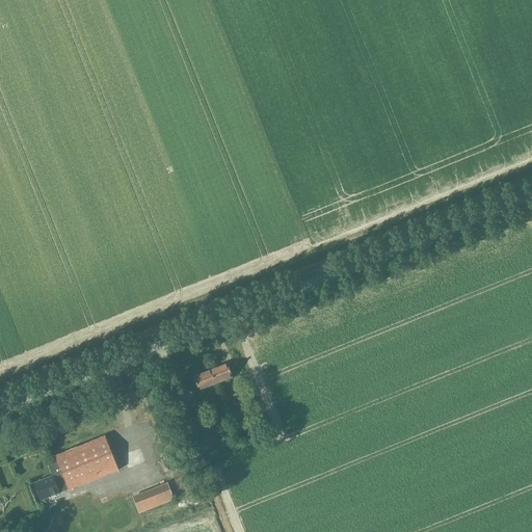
[(210,370),(215,383),(232,376),(227,364),(210,370)]
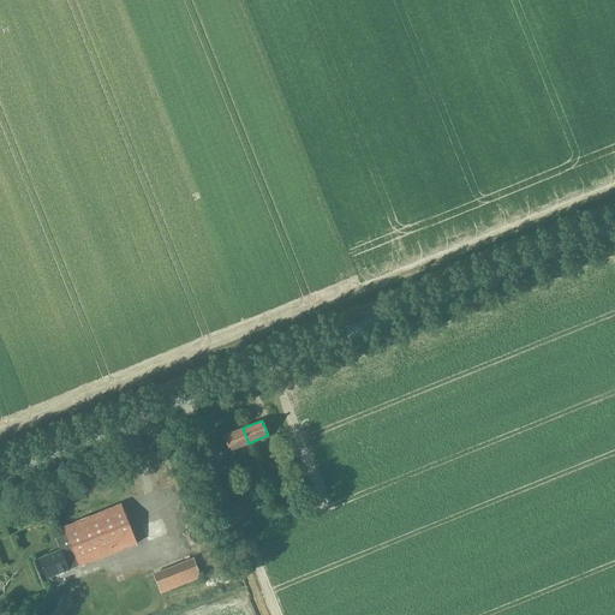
[(230,451),(249,443),(243,428),(222,436),(230,451)]
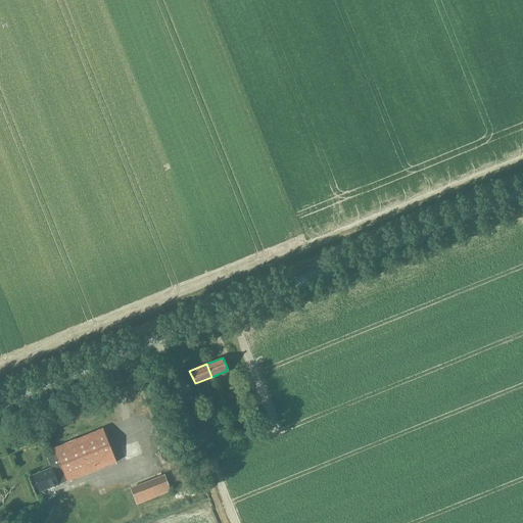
[(229,378),(234,392),(243,389),(238,374),(229,378)]
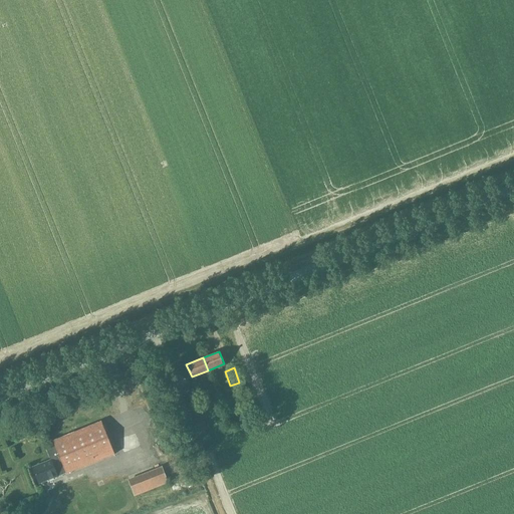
[(53,443),(44,447),(50,461),(32,468),(38,483),(54,476),(54,478),(112,454),(112,455),(113,455),(99,422),(52,441),(53,443)]
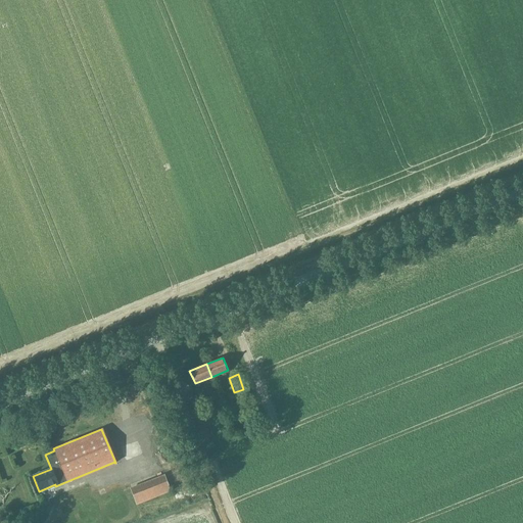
[(159,474),(128,485),(130,489),(161,477),(159,474)]
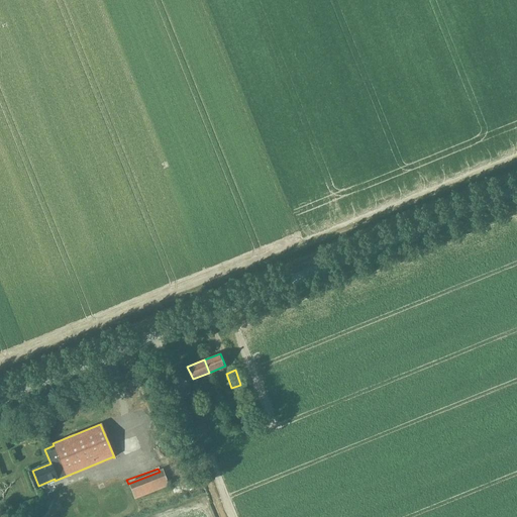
[(164,472),(128,484),(133,498),(169,485),(164,472)]
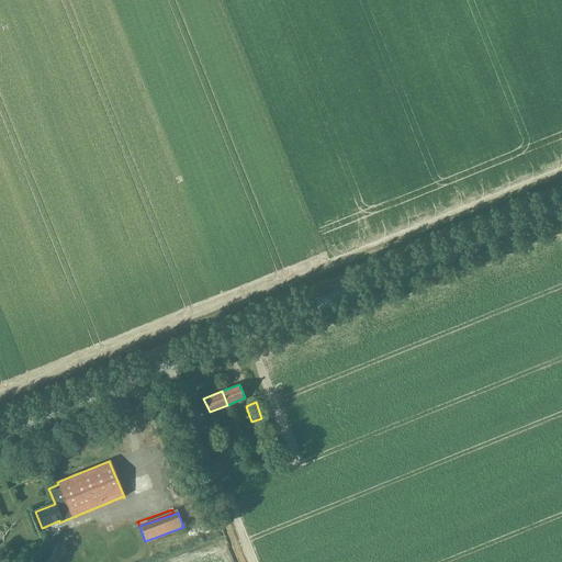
[(111,541),(103,544),(108,557),(115,553),(111,541)]
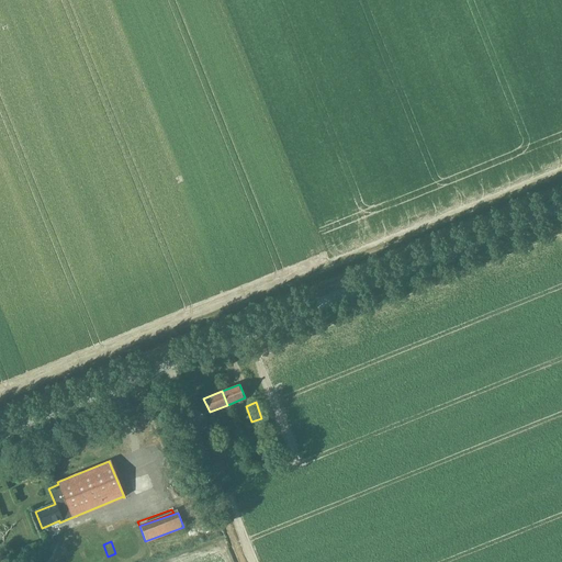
[(158,561),(155,552),(141,558),(142,561),(158,561)]
